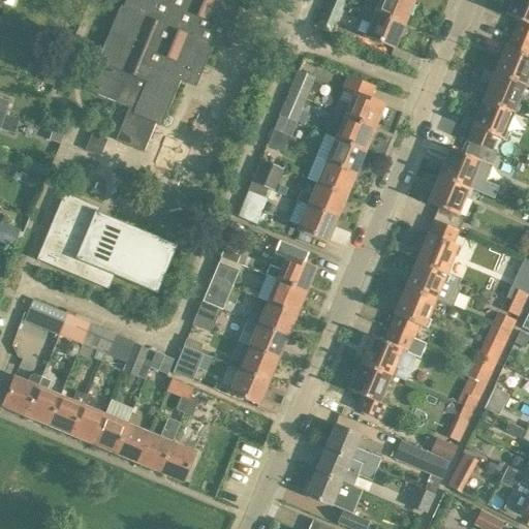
[(221,47),(226,49),(229,39),(225,38),(240,2),(234,0),(125,0),(123,7),(120,6),(97,62),(99,63),(88,91),(128,109),(115,141),(143,152),(155,124),(160,126),(180,81),(195,87),(213,45),(220,50),(221,47)]
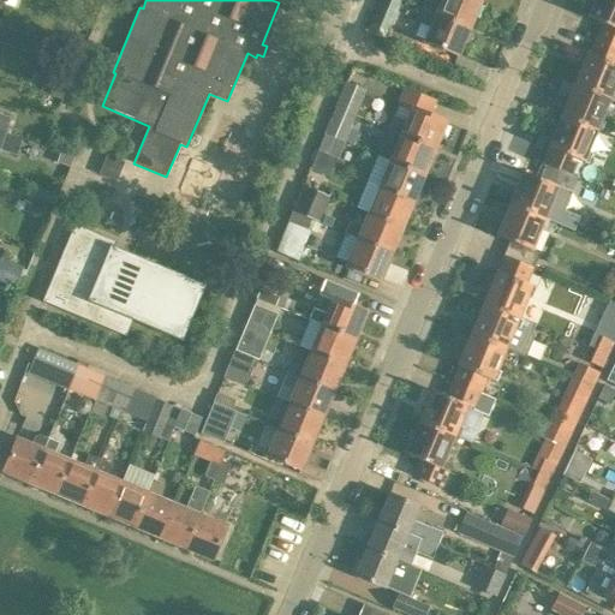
[(400,10),(405,1),(402,0),(382,0),(381,3),(380,1),(366,34),(390,43),(395,29),(386,25),(393,7),(400,10)]
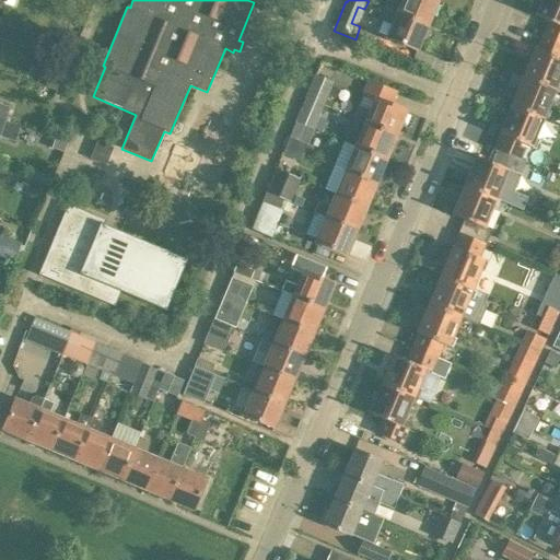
[(387,0),(385,8),(387,9),(428,25),(438,2),(431,0),(387,0)]
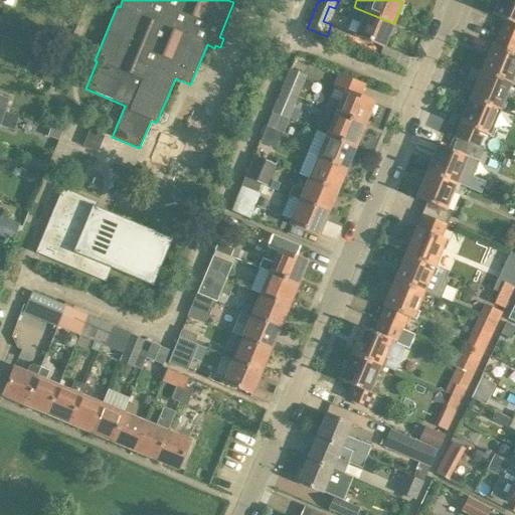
[(514,0),(498,0),(492,15),(505,21),(500,33),(514,39),(514,0)]
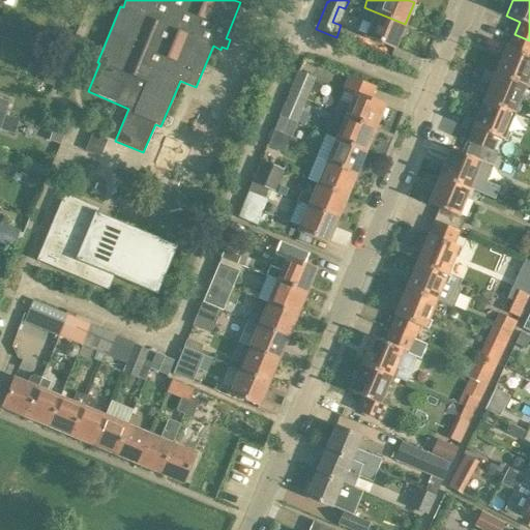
[(394,48),(405,24),(366,8),(363,17),(374,21),(366,35),(394,48)]
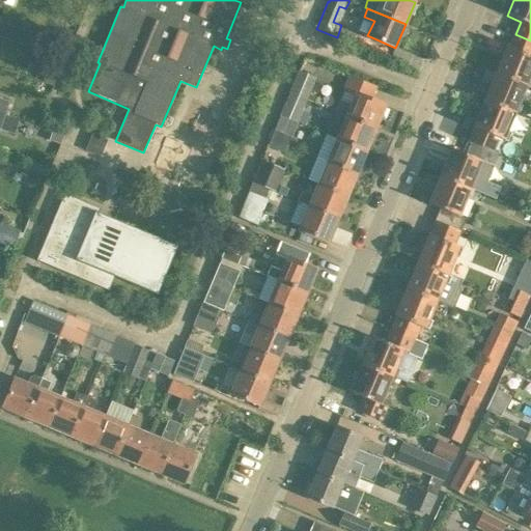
[(31,33),(0,22),(0,37),(27,48),(31,33)]
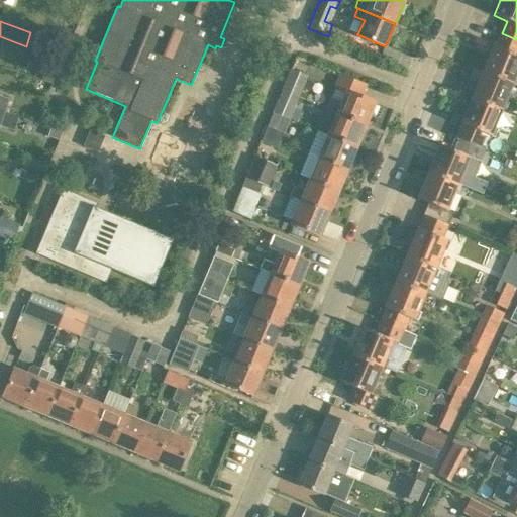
[(516,39),(502,33),(497,46),(495,45),(484,72),(513,84),(516,85),(516,39)]
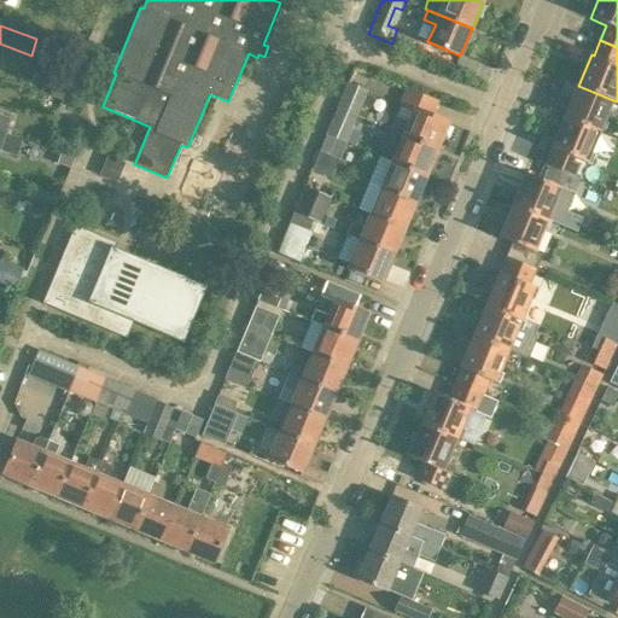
[(348,85),(342,101),(337,111),(356,118),(366,92),(348,85)]
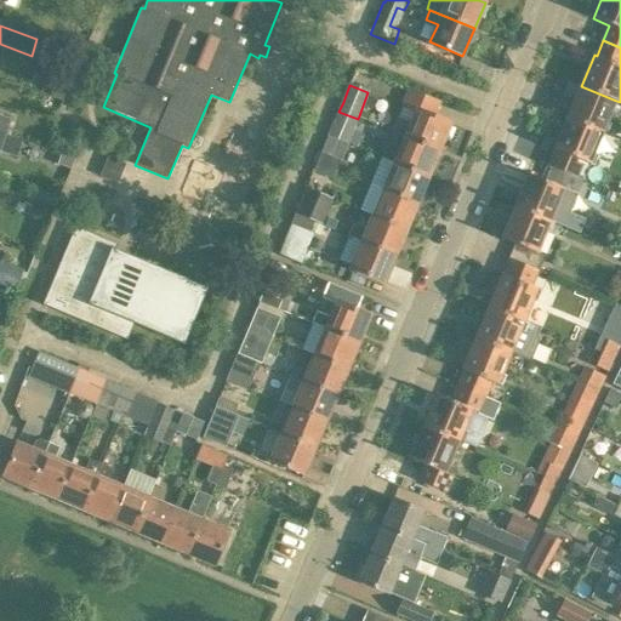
[(603,134),(616,101),(581,86),(568,118),(603,134)]
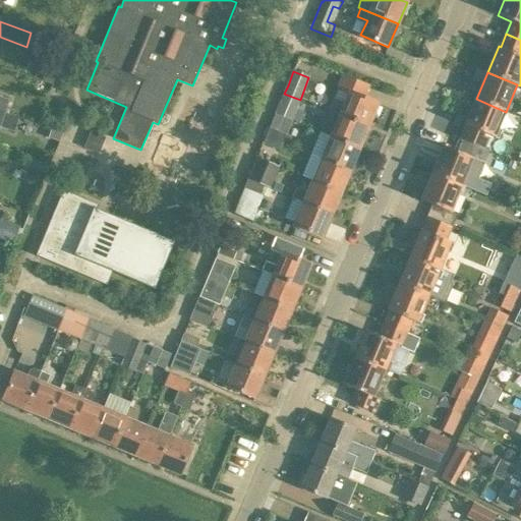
[(335,90),(348,96),(345,104),(333,100),(329,111),(367,127),(377,105),(363,100),(368,87),(342,74),(335,90)]
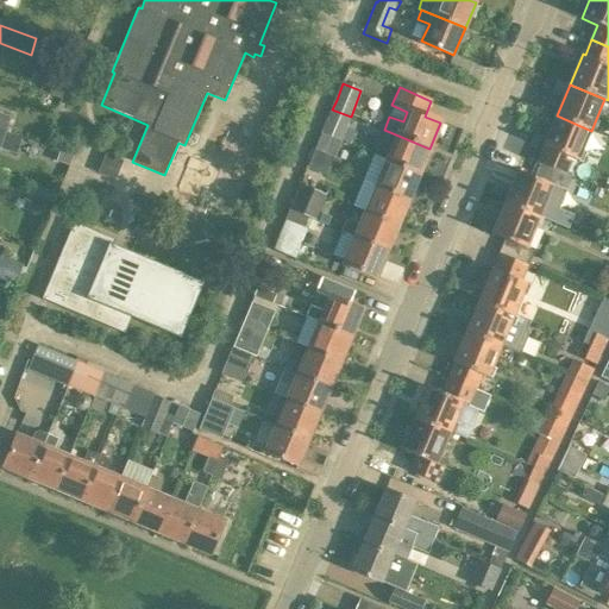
[(332,110),(328,119),(346,126),(351,117),(332,110)]
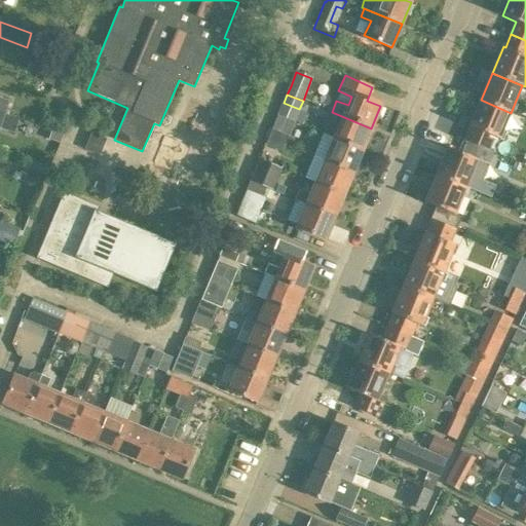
[(499,140),(511,113),(481,100),(470,127),(471,128),(465,141),(489,151),(489,150),(504,156),(508,148),(492,142),(494,138),(499,140)]
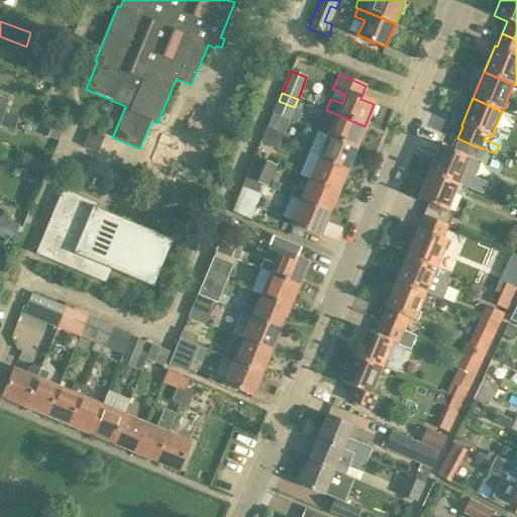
[(317,132),(328,136),(355,147),(365,126),(326,110),(317,132)]
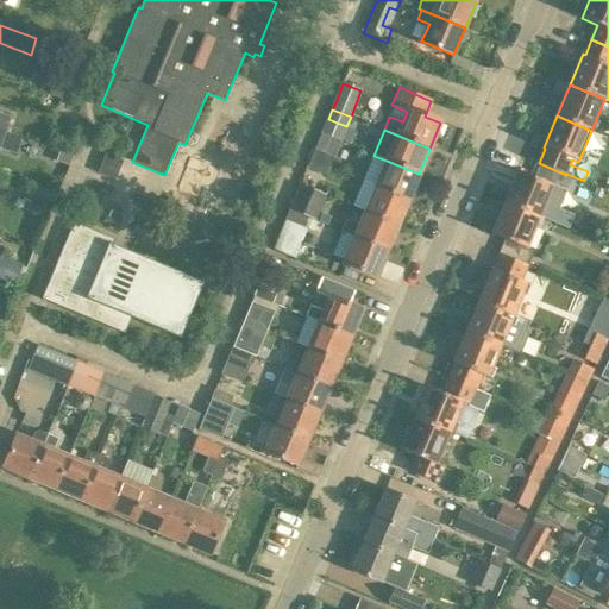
[(334,159),(315,151),(308,169),(327,177),(334,159)]
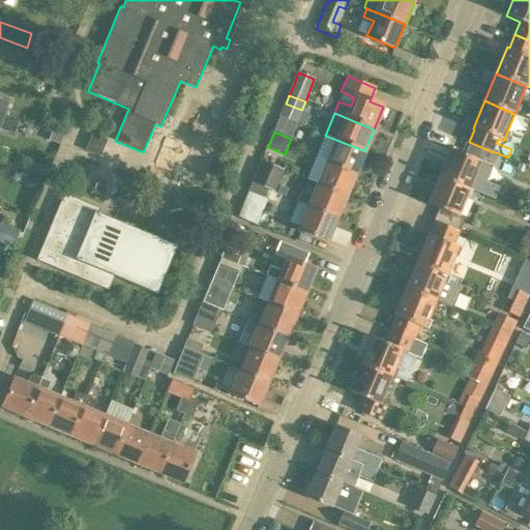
[(107,140),(91,134),(85,150),(99,156),(107,140)]
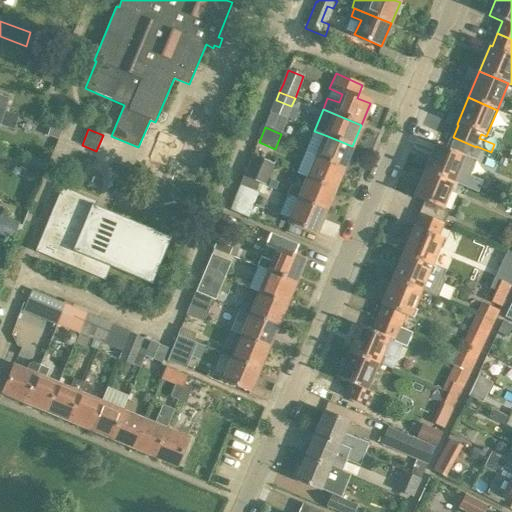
[(352,146),(325,135),(316,157),(343,168),(352,146)]
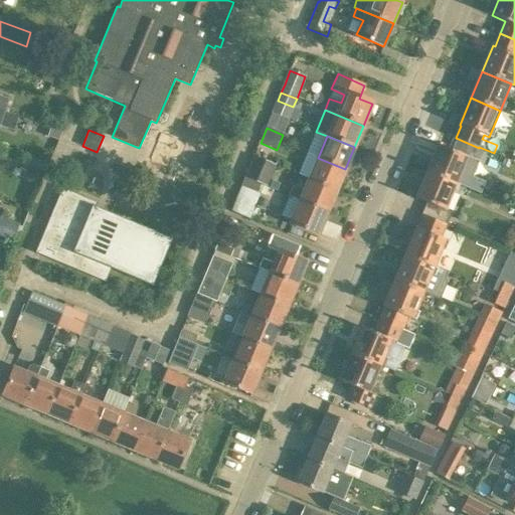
[(439,145),(427,172),(456,184),(468,157),(439,145)]
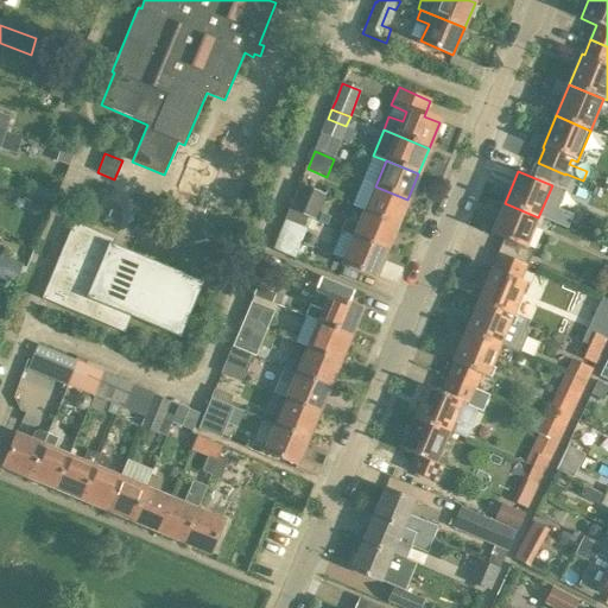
[(322,194),(299,185),(273,249),(299,261),(305,247),(301,246),(306,229),(304,229),(312,209),(316,211),(322,194)]
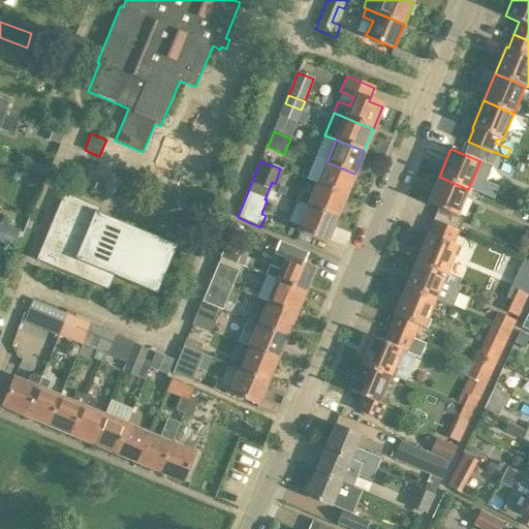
[(354,174),(327,162),(317,184),(344,195),(354,174)]
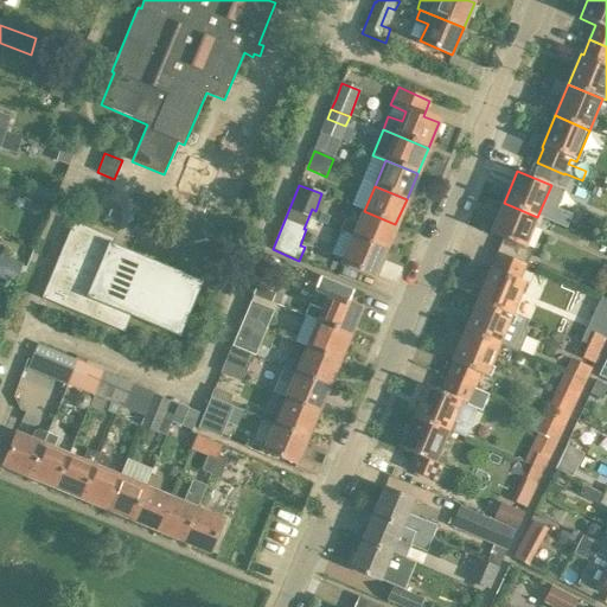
[(38,189),(36,197),(52,203),(55,195),(38,189)]
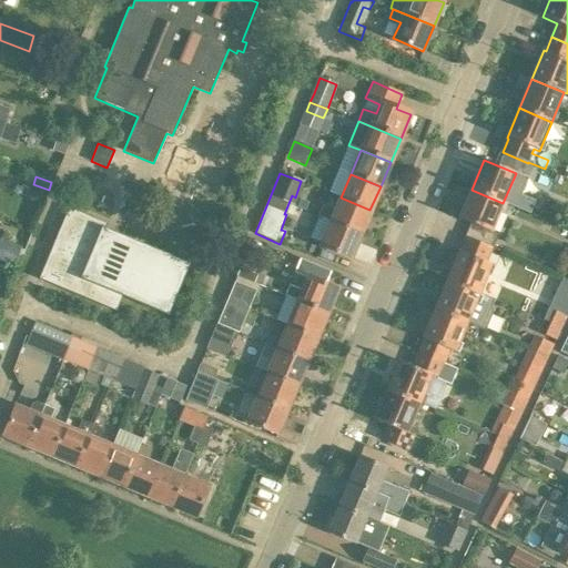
[(43,194),(40,190),(34,189),(29,192),(28,198),(31,202),(37,204),(42,201),(43,194)]
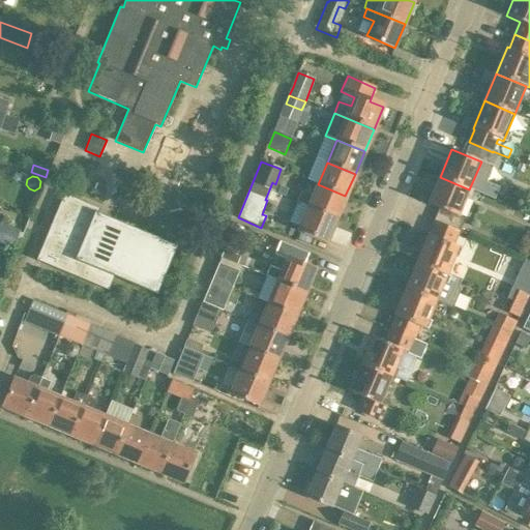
[(458,217),(469,189),(440,177),(428,205),(458,217)]
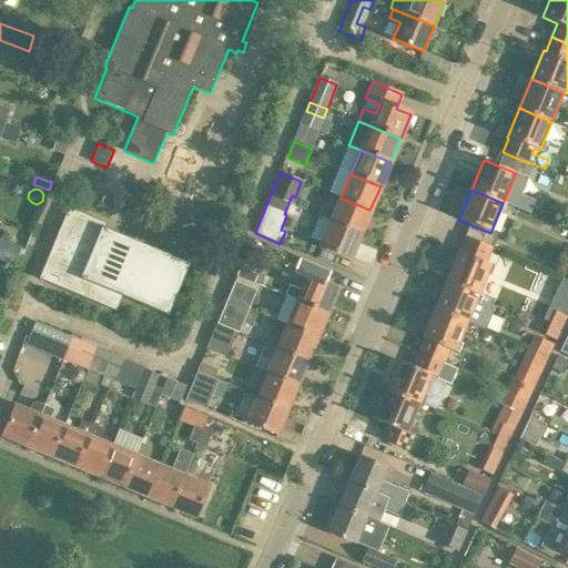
[(321,210),(317,216),(331,222),(359,234),(369,210),(341,198),(335,211),(328,209),(321,210)]
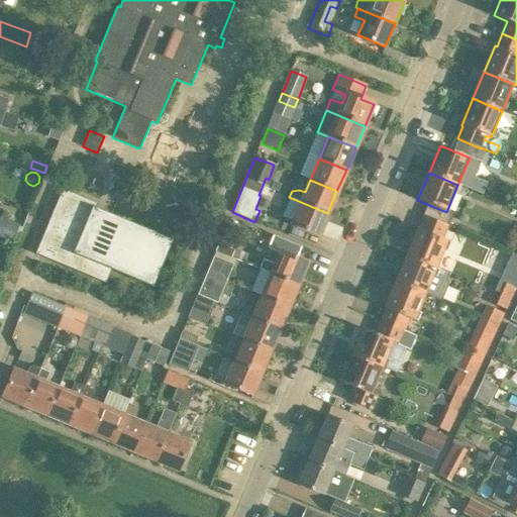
[(152,287),(161,267),(170,247),(173,239),(166,237),(99,209),(95,207),(97,204),(62,189),(34,253),(42,256),(65,267),(104,284),(110,270),(152,287)]
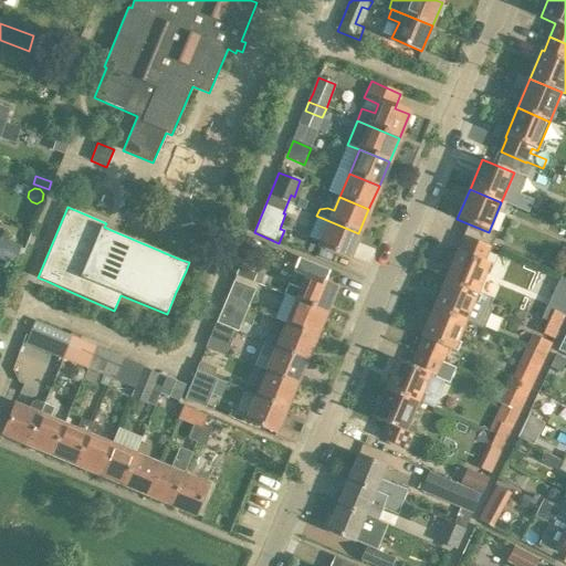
[(329,221),(316,216),(307,237),(321,242),(320,245),(348,258),(358,233),(329,221)]
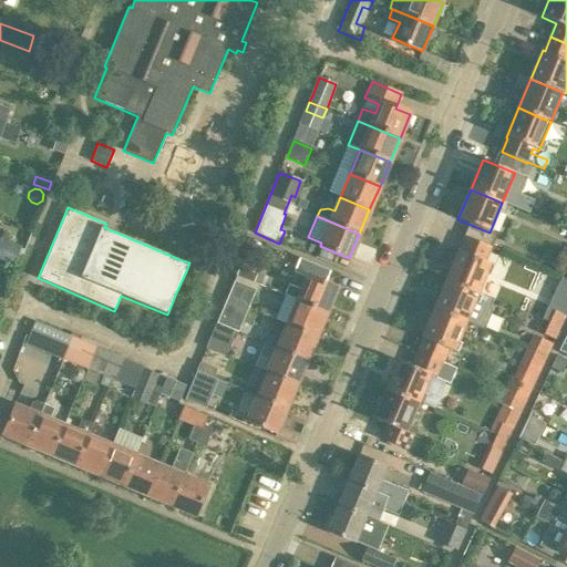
[(470,225),(460,251),(447,281),(480,295),(491,266),(486,264),(492,248),(491,248),(495,235),(490,233),(470,225)]
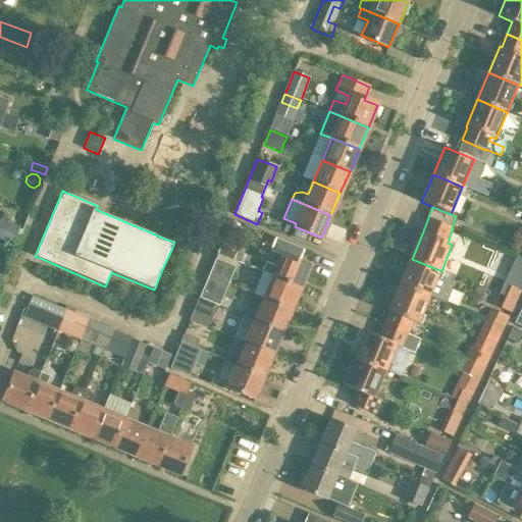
[(18,227),(4,222),(0,235),(0,241),(12,246),(18,227)]
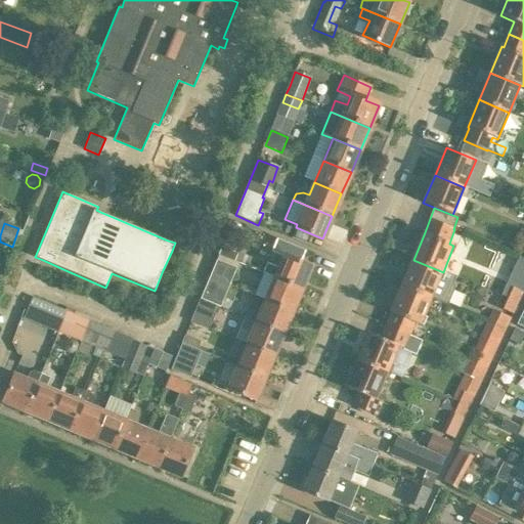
[(277,239),(272,252),(278,255),(272,269),(266,266),(263,273),(274,278),(302,290),(311,268),(300,263),(305,251),(277,239)]
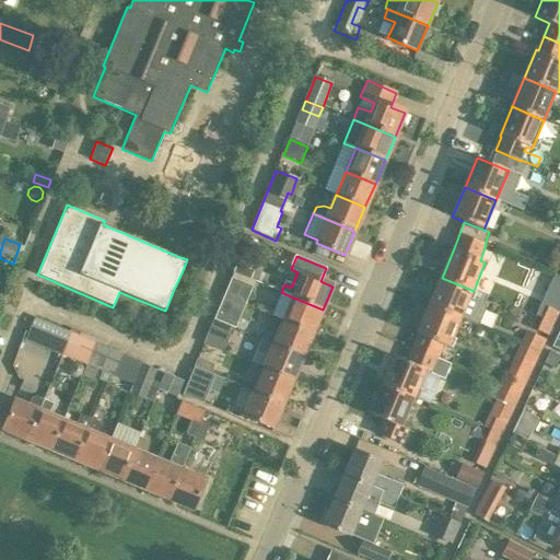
[(236,264),(233,273),(265,286),(268,277),(254,271),(236,264)]
